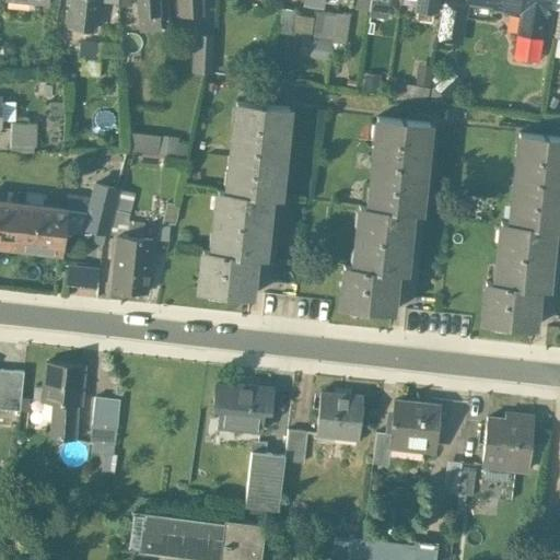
[(97,0),(72,0),(69,26),(94,30),(97,0)]
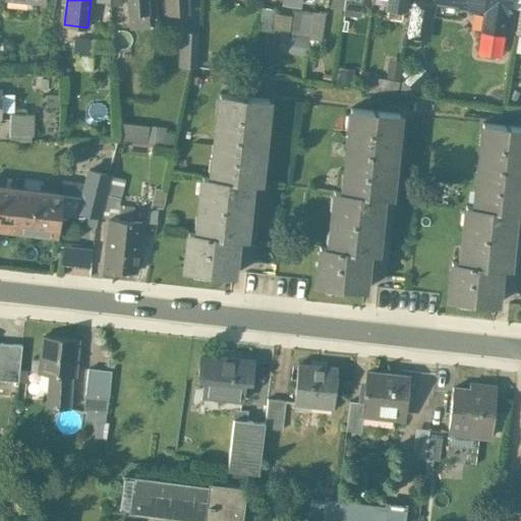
[(128,0),(129,10),(150,8),(148,0),(128,0)]
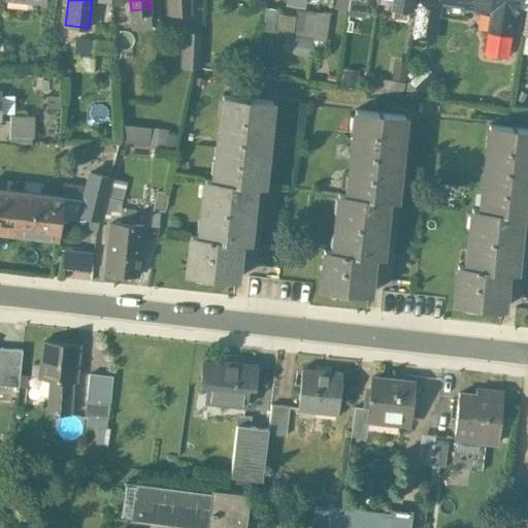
[(189,0),(170,0),(171,8),(190,7),(189,0)]
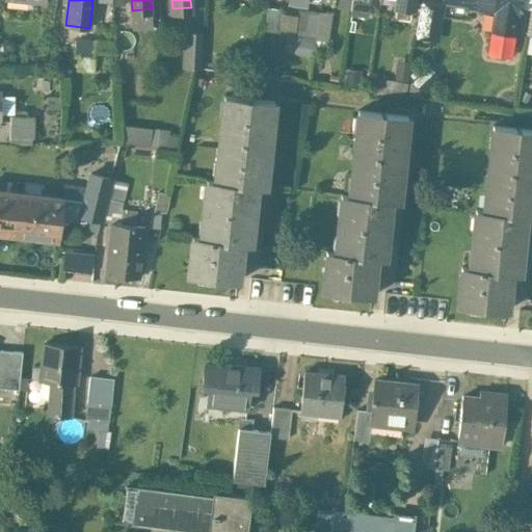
[(351,0),(338,0),(337,12),(350,15),(351,0)]
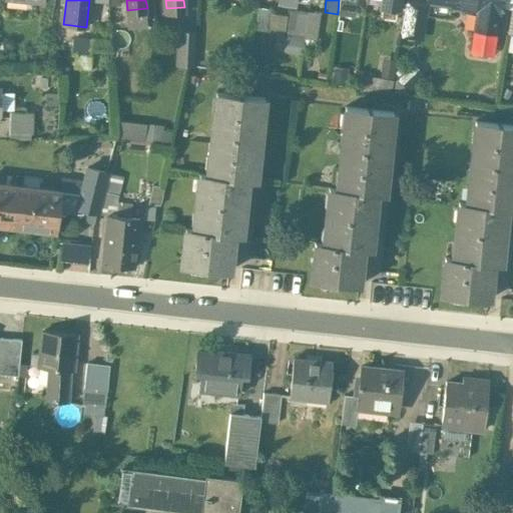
[(339,0),(338,14),(350,16),(352,0),(339,0)]
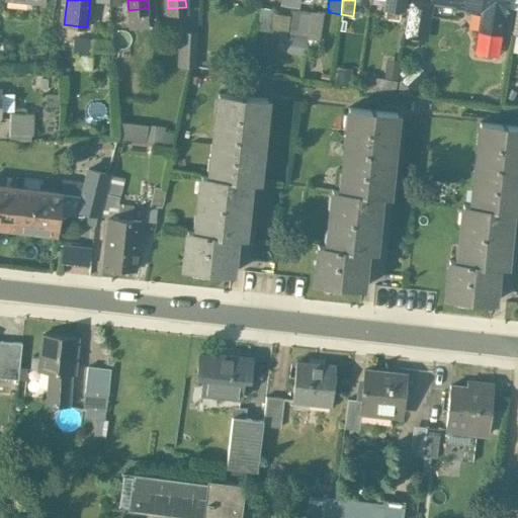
[(403,0),(386,0),(385,9),(401,11),(403,0)]
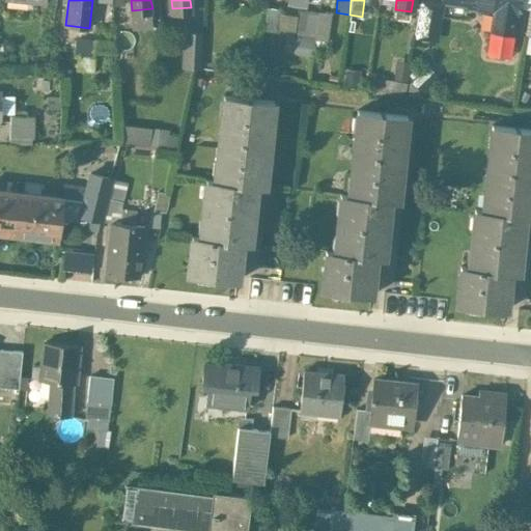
[(521,0),(443,0),(443,1),(496,10),(492,32),(512,35),(516,14),(519,14),(521,0)]
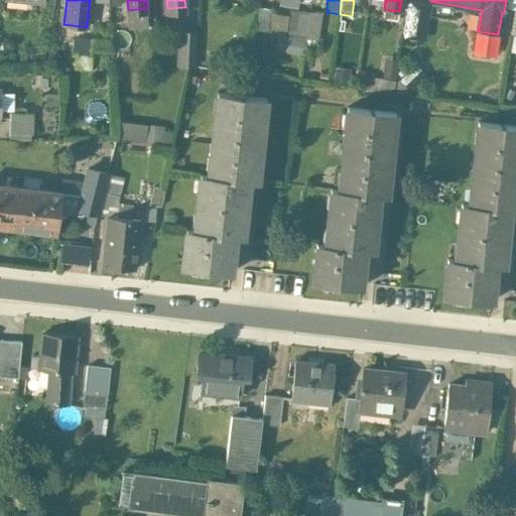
[(423,6),(408,4),(404,29),(419,31),(423,6)]
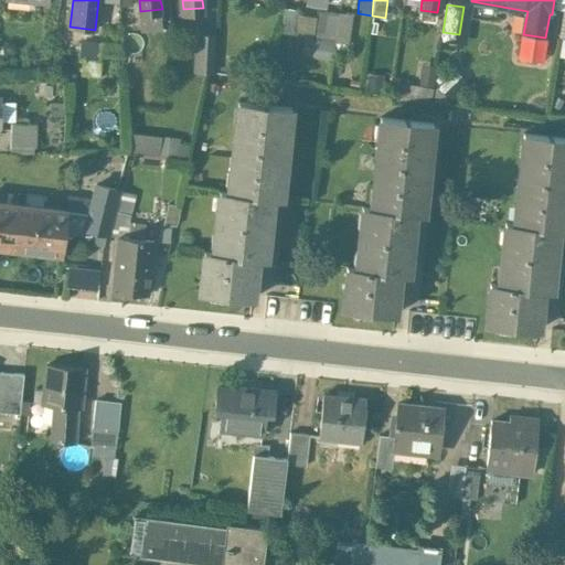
[(297,10),(284,8),(280,33),(294,34),(297,10)]
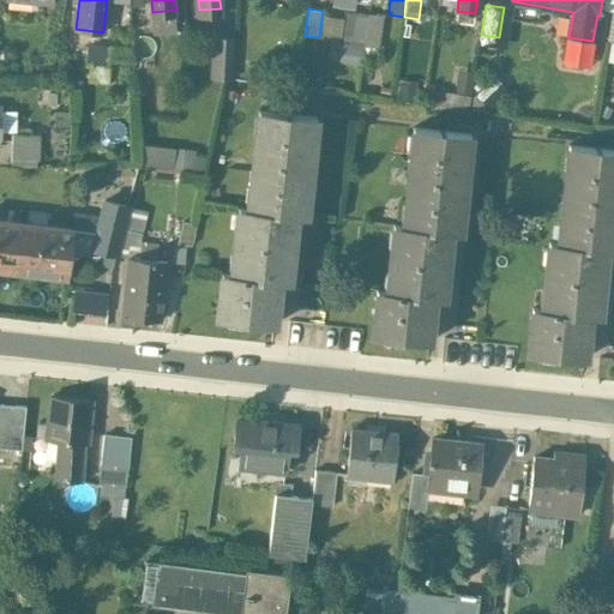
[(369,14),(347,11),(342,44),(339,43),(336,64),(361,66),(369,14)]
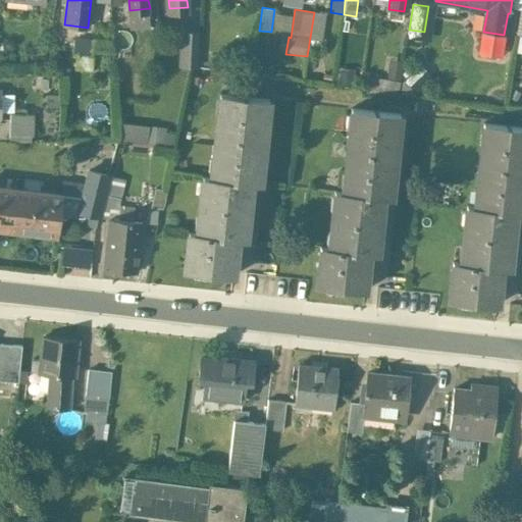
[(127,13),(128,25),(148,24),(147,12),(127,13)]
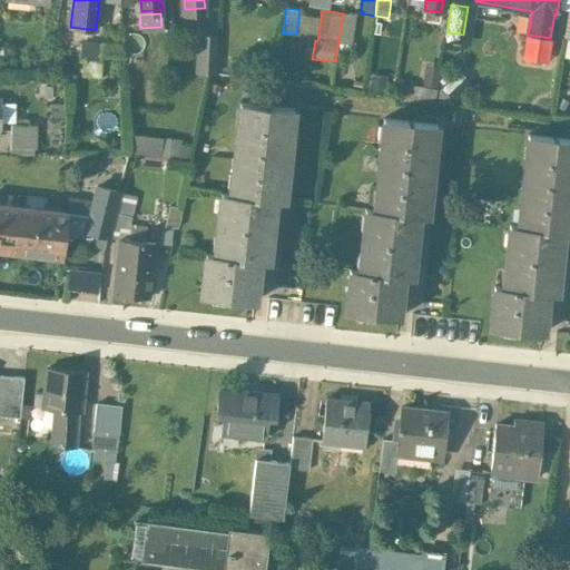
[(352,18),(343,17),(340,39),(349,40),(352,18)]
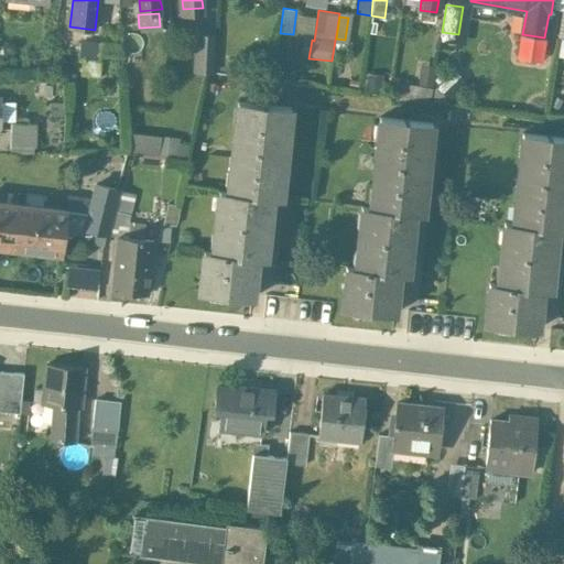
[(384,23),(371,21),(368,43),(381,45),(384,23)]
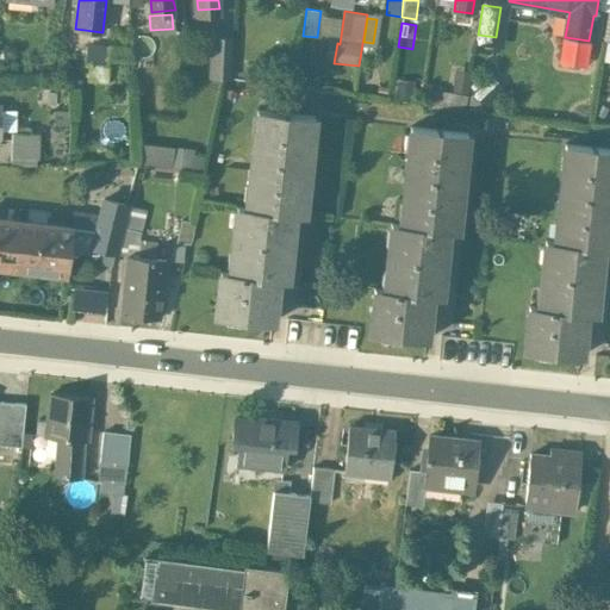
[(130,29),(109,26),(107,37),(129,39),(130,29)]
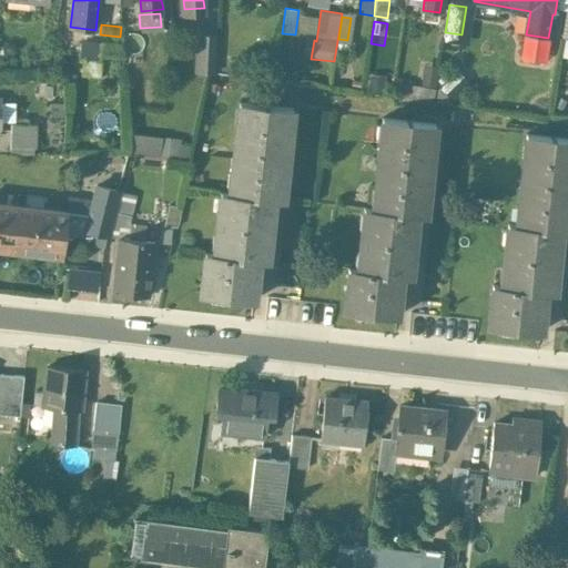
[(216,37),(199,37),(196,72),(214,72),(216,37)]
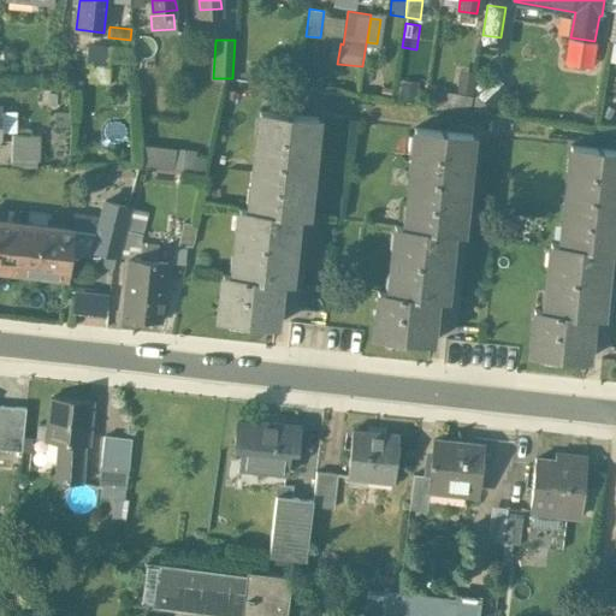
[(112,48),(87,46),(86,64),(110,66),(111,60),(112,48)]
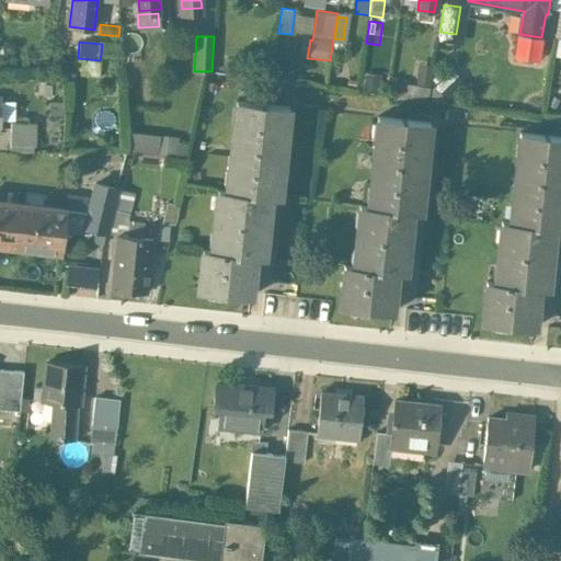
[(121,45),(102,44),(101,55),(119,56),(121,45)]
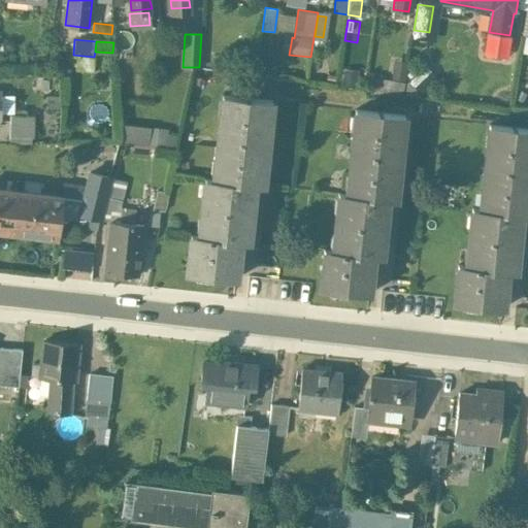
[(213,179),(255,187),(263,188),(272,101),(223,96),(213,179)]
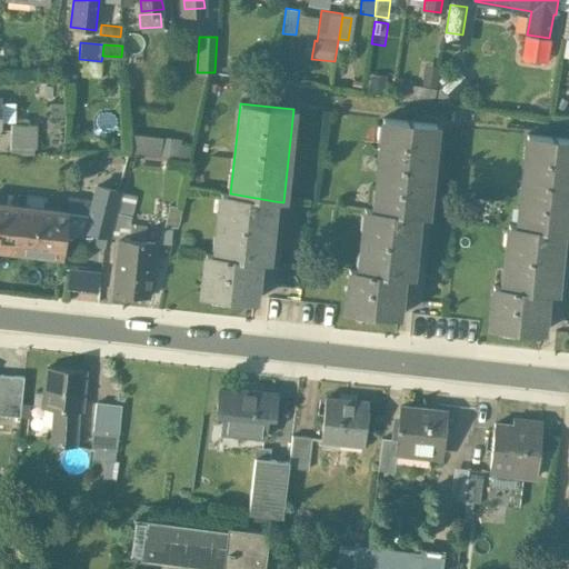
[(373,209),(418,216),(426,217),(436,125),(383,119),(373,209)]
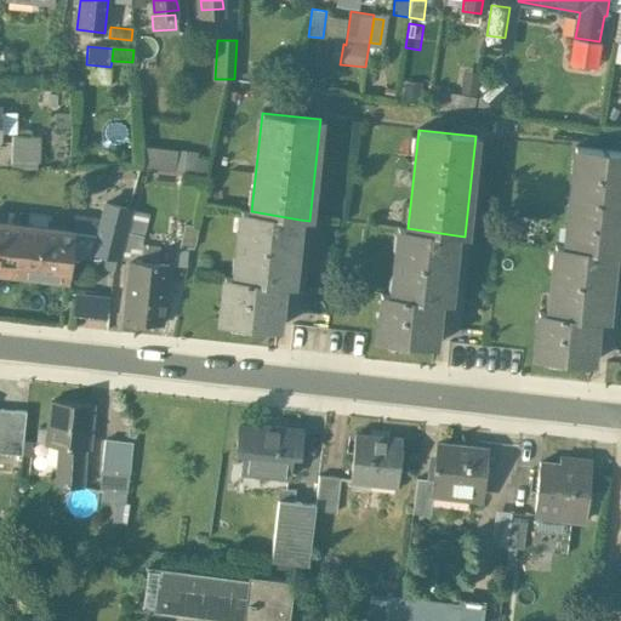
[(40,141),(10,140),(9,160),(39,163),(40,141)]
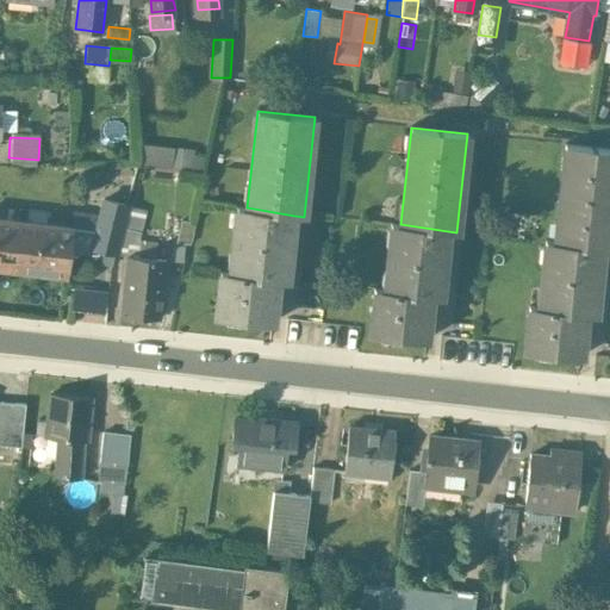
[(141,142),(139,159),(191,160),(192,144),(141,142)]
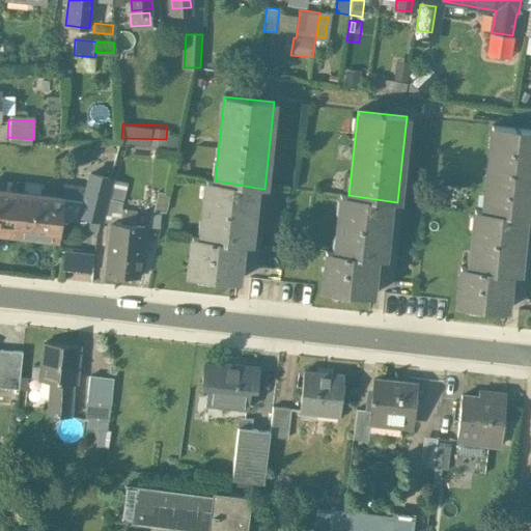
[(482,210),(524,216),(530,216),(530,129),(492,124),(482,210)]
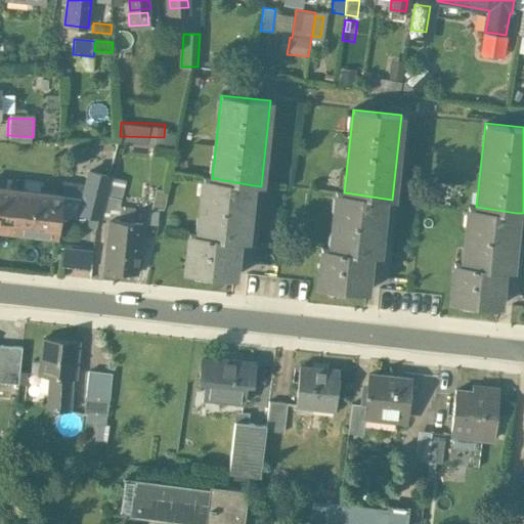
[(79,207),(78,212),(99,218),(111,177),(87,172),(79,207)]
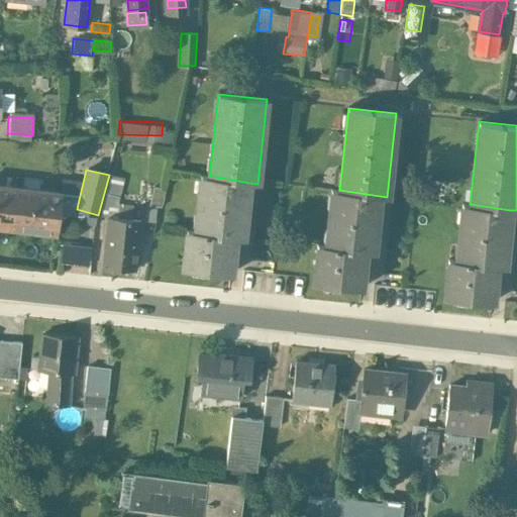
[(124,178),(109,175),(98,215),(107,218),(117,219),(120,196),(124,178)]
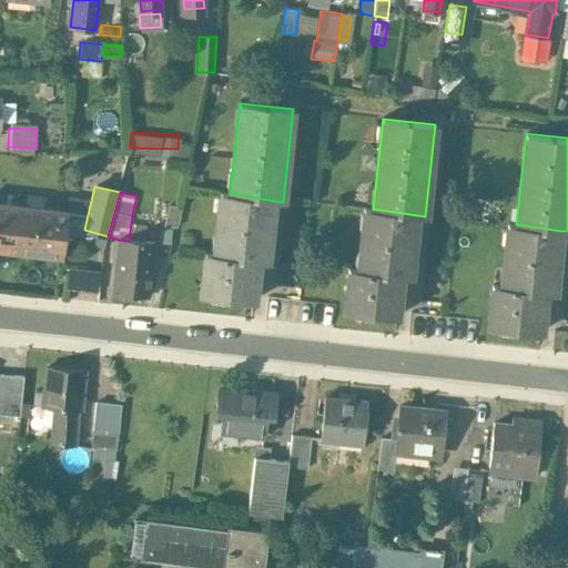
[(274,201),(230,193),(221,192),(214,254),(257,261),(267,262),(274,201)]
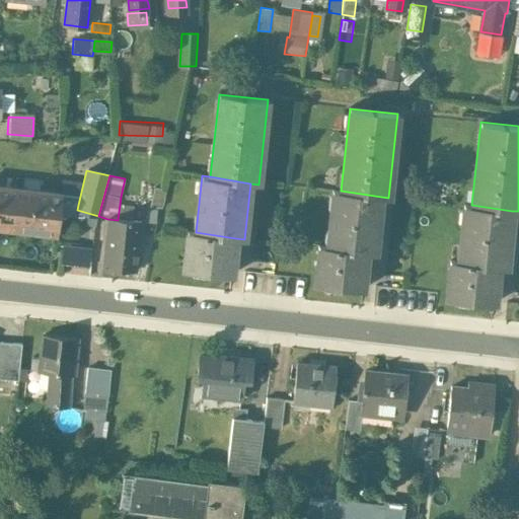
[(14,188),(0,186),(0,228),(9,229),(9,227),(14,189),(14,188)]
